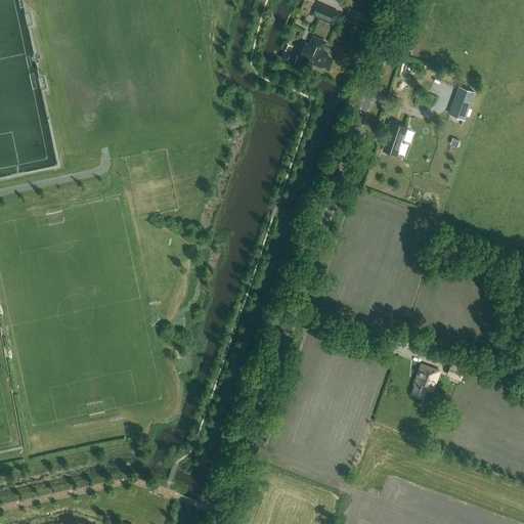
[(338,11),(313,1),(307,13),(333,25),(338,11)]
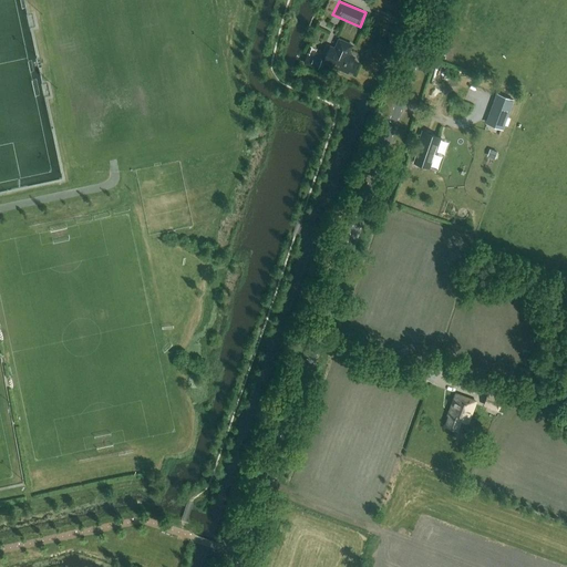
[(338,39),(333,49),(330,47),(323,62),(348,72),(349,69),(354,72),(358,63),(352,61),(354,58),(349,55),(353,45),(338,39)]
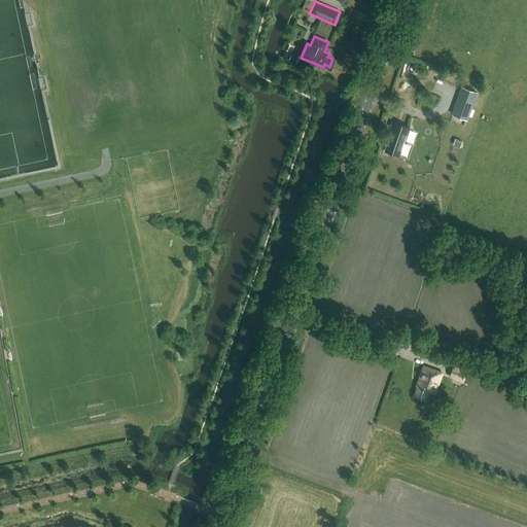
[(286,50),(283,59),(295,64),(299,55),(286,50)]
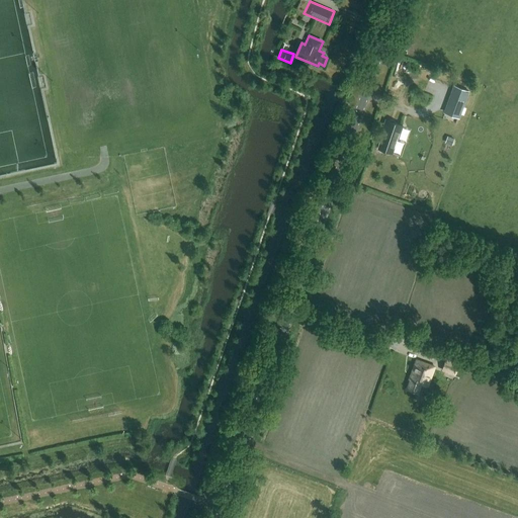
[(468,91),(454,86),(445,110),(460,115),(468,91)]
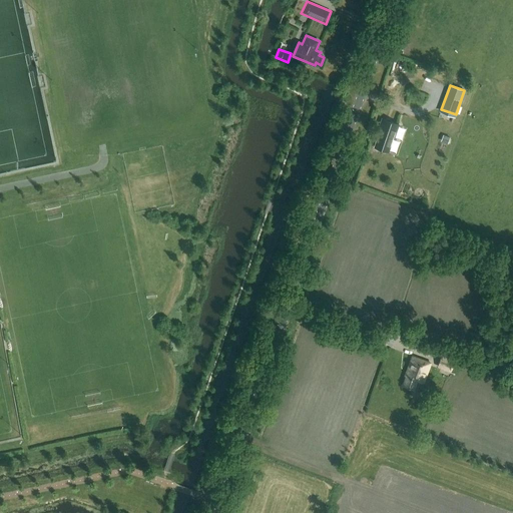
[(380,133),(375,146),(388,151),(392,137),(394,138),(399,124),(382,118),(377,132),(380,133)]
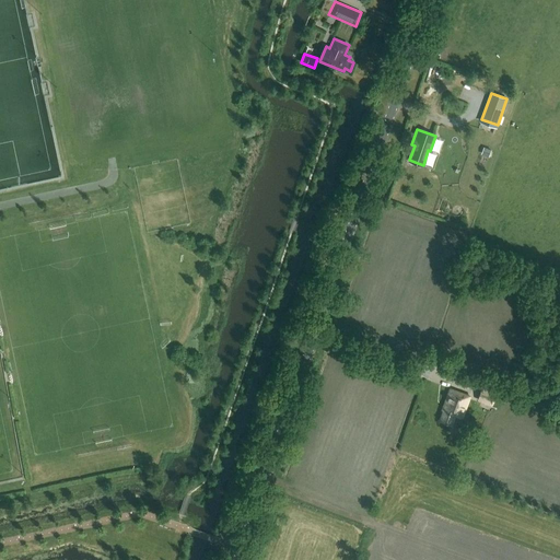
[(498,388),(487,384),(486,387),(483,386),(477,400),(492,407),(498,392),(497,391),(498,388)]
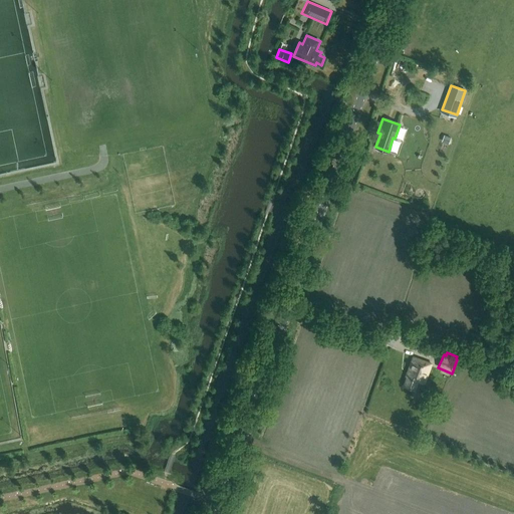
[(424,383),(431,364),(414,357),(408,372),(409,373),(404,386),(414,390),(418,381),(424,383)]
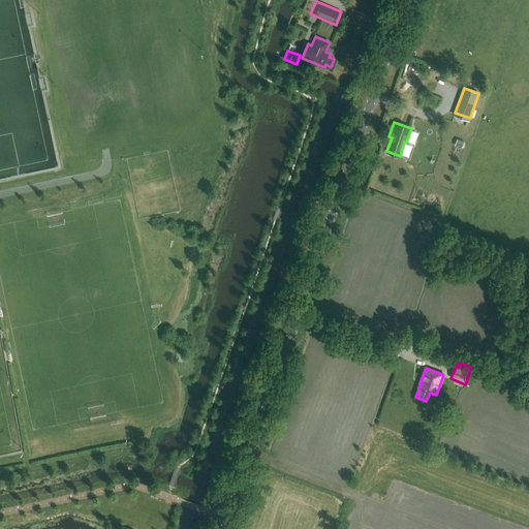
All buildings are outlined.
